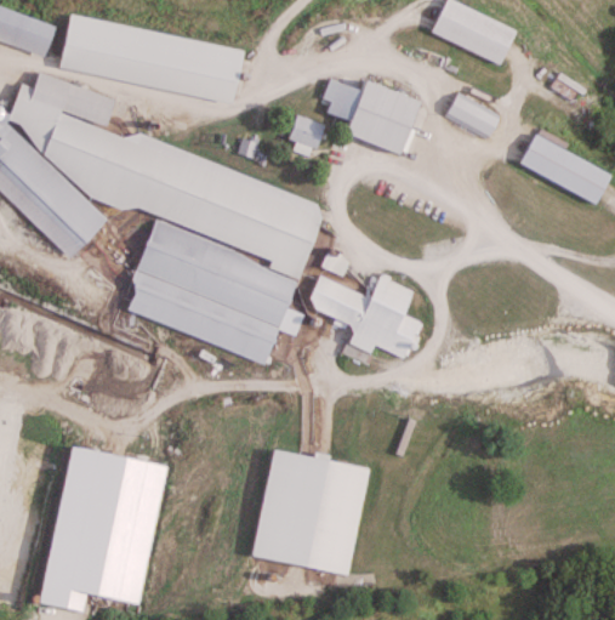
[(445,0),(431,32),(501,64),(517,30),(449,0),(445,0)]
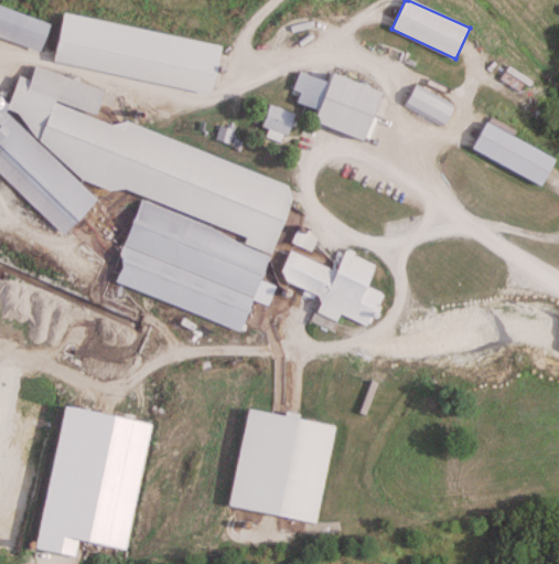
[(0,38),(42,50),(50,21),(0,6),(0,38)]
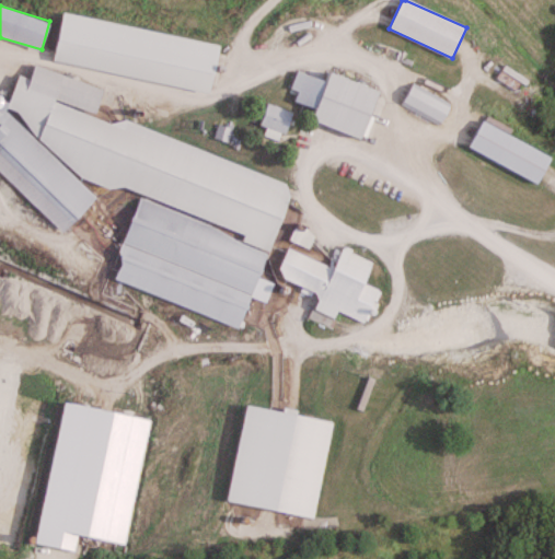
[(51,61),(208,92),(217,44),(60,14),(51,61)]
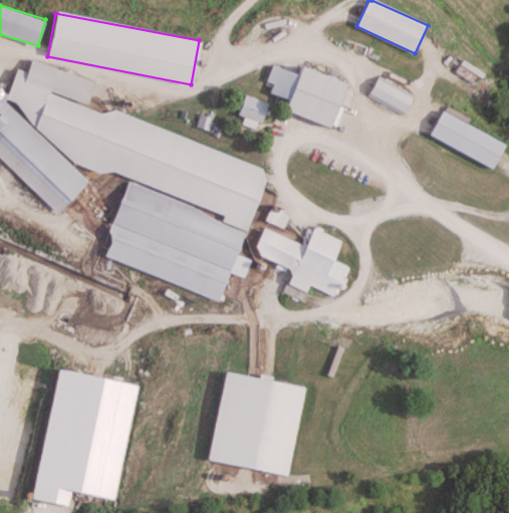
[(268,165),(89,104),(97,82),(31,60),(27,72),(17,69),(9,94),(0,90),(0,157),(56,214),(89,181),(129,180),(102,259),(224,300),(268,165)]
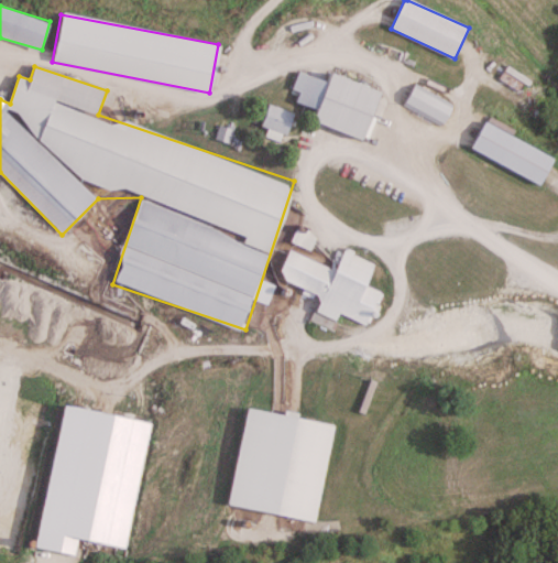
[(327,74),(325,80),(299,72),(294,89),(299,91),(295,104),(313,109),(308,122),(368,142),(384,93),(327,74)]
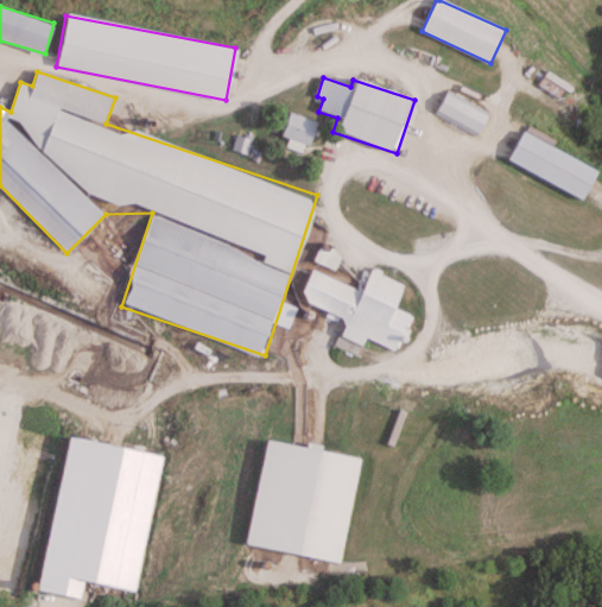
[(479,136),(492,113),(449,89),(437,113),(479,136)]
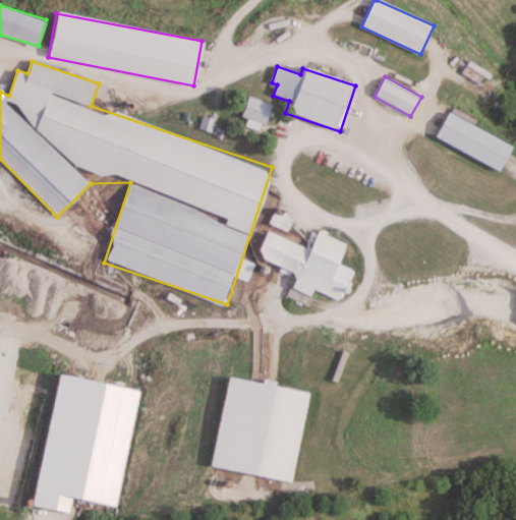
[(271,123),(272,100),(243,99),(243,122),(271,123)]
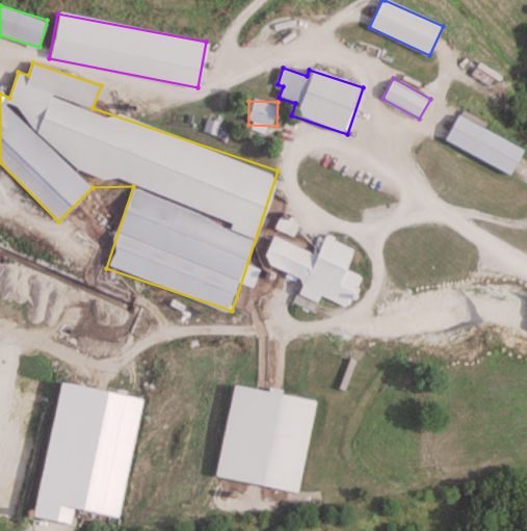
[(511,175),(524,150),(457,115),(445,140),(511,175)]
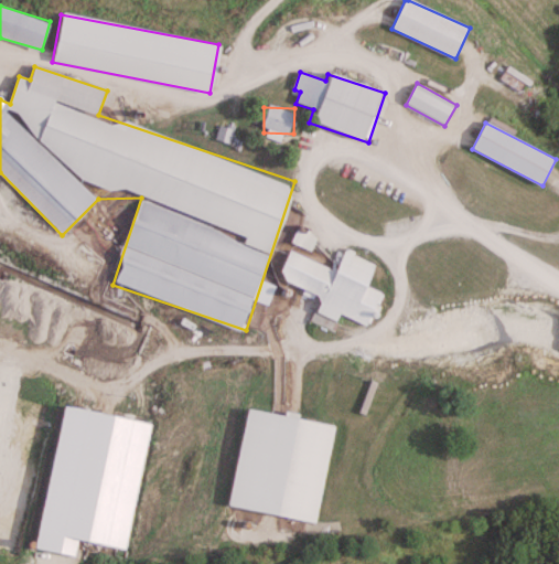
[(336,272),(291,249),(278,278),(323,300),(314,319),(335,330),(343,314),(372,327),(387,294),(369,286),(379,264),(347,248),(336,272)]
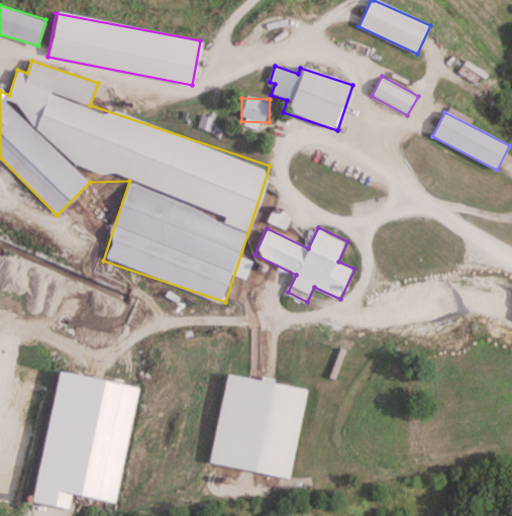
[(297,476),(313,386),(234,372),(218,460),(297,476)]
